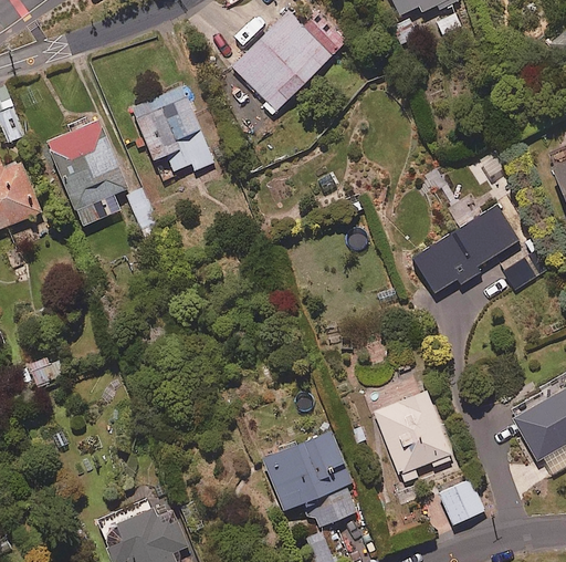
[(457,0),(391,0),(398,14),(419,6),(423,14),(457,0)]
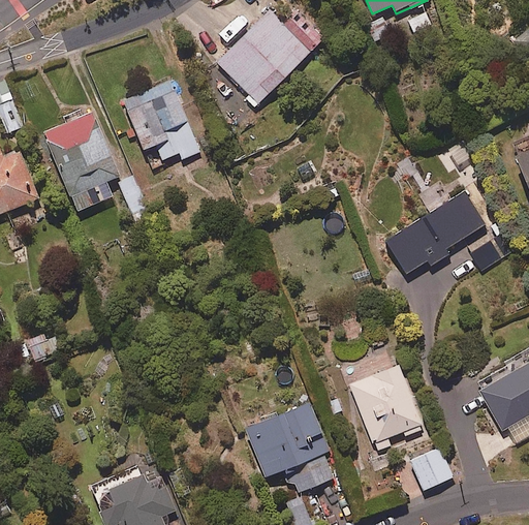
[(257,103),(309,54),(318,44),(290,16),(281,24),(270,12),(218,62),(257,103)]
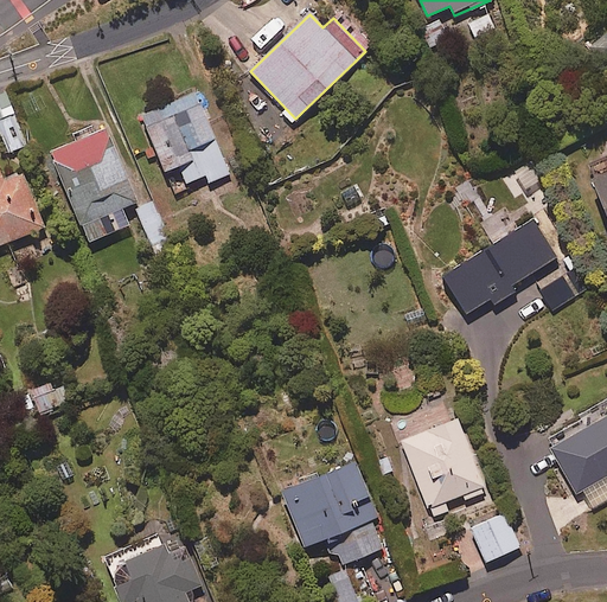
[(229,177),(197,94),(141,115),(164,171),(179,165),(186,184),(205,177),(209,185),(229,177)]
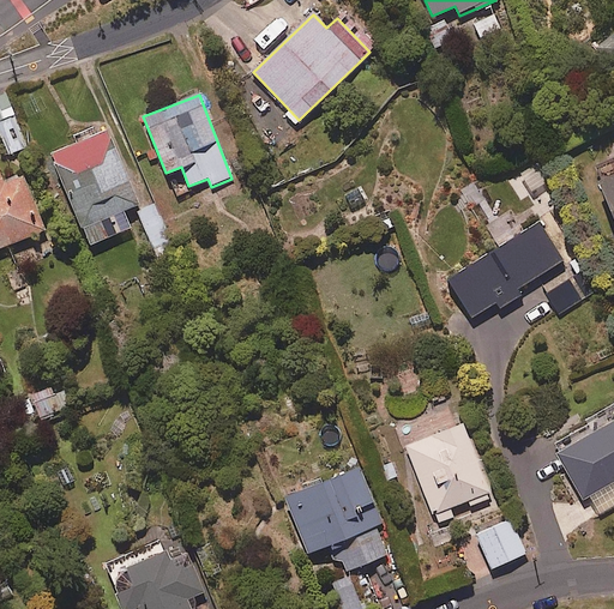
[(26,150),(14,118),(0,122),(0,133),(7,156),(26,150)]
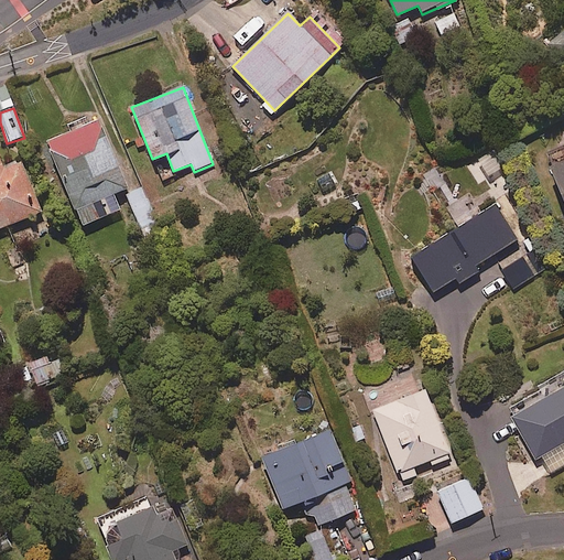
[(127,186),(99,118),(46,140),(82,225),(120,210),(112,193),(127,186)]
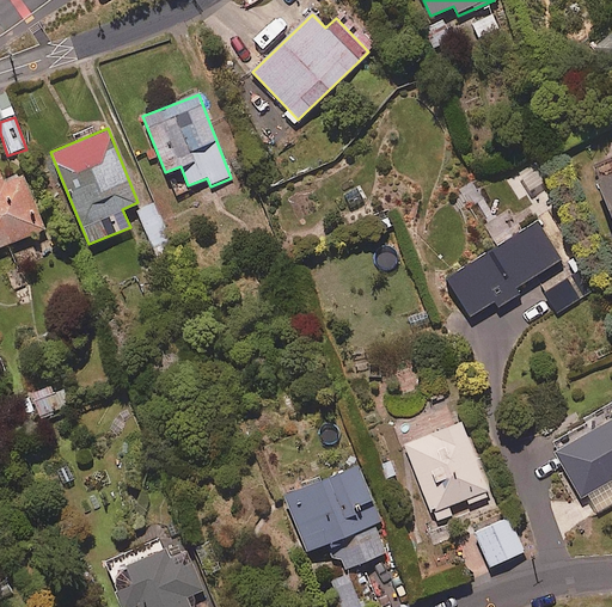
[(611,161),(595,169),(611,213),(611,161)]
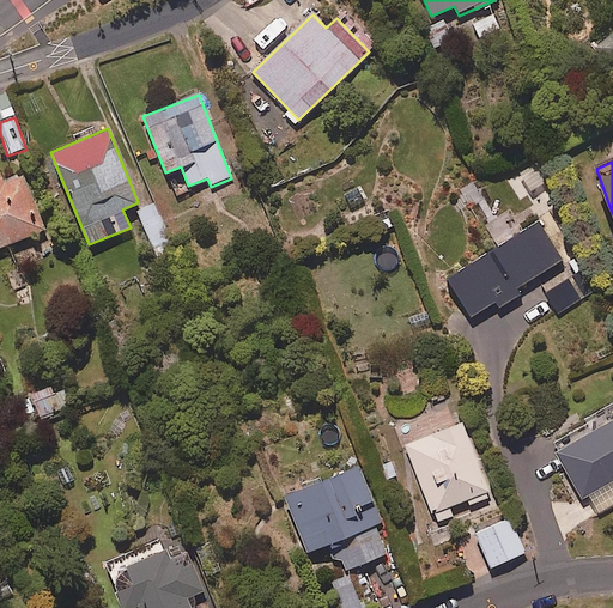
[(6,182),(1,169),(0,168),(0,247),(44,231),(24,176),(6,182)]
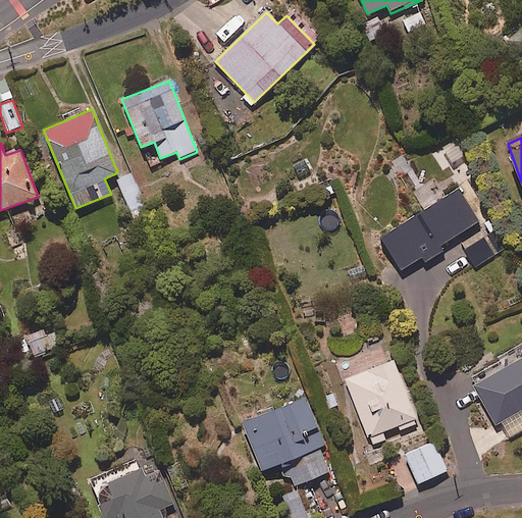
[(148,210),(132,174),(116,182),(132,217),(148,210)]
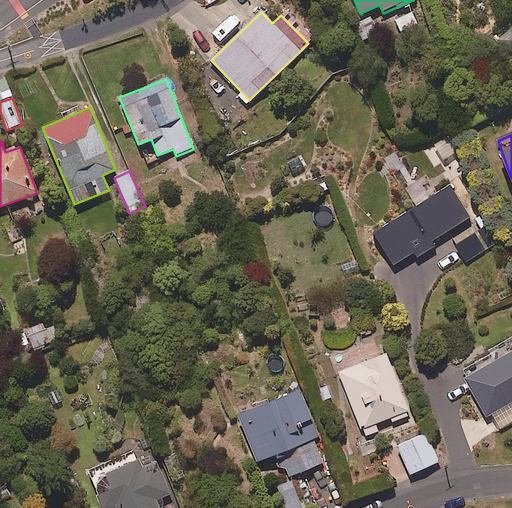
[(434,246),(432,242),(469,219),(449,185),(372,232),(392,265),(414,252),(417,256),(434,246)]
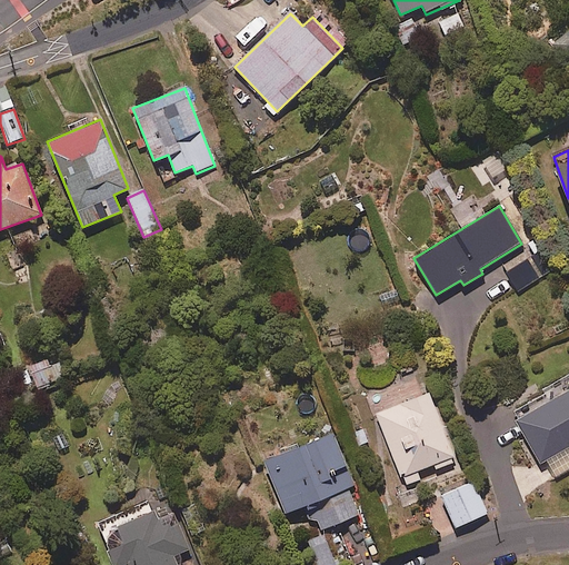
[(508,273),(520,294),(551,277),(539,255),(508,273)]
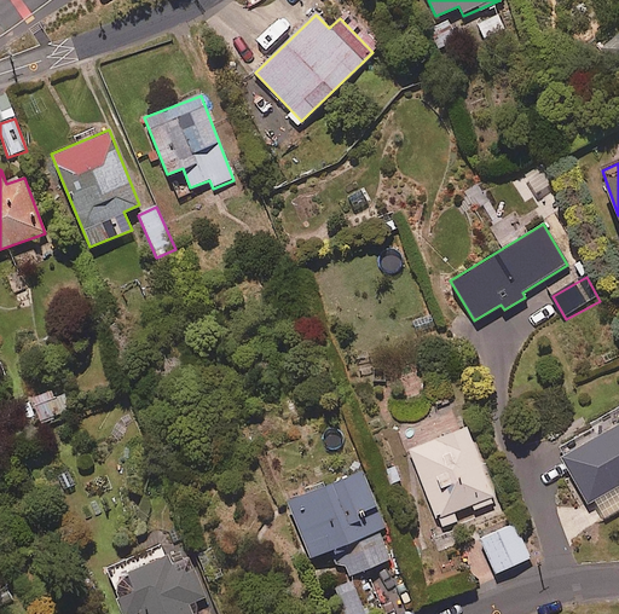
[(75,411),(68,389),(28,400),(29,404),(33,403),(39,422),(75,411)]
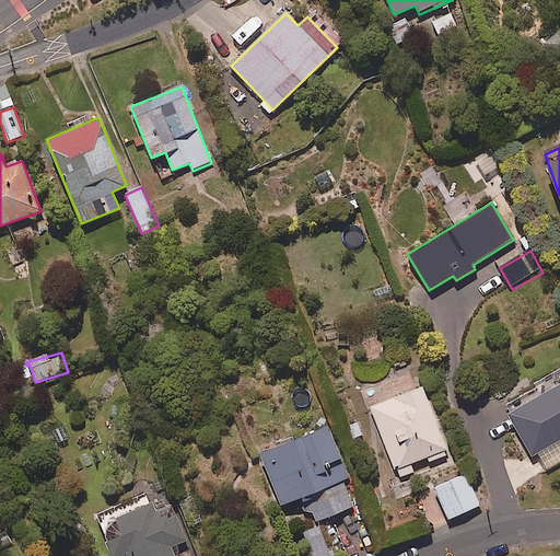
[(559,375),(535,390),(537,394),(506,412),(541,474),(559,463),(559,375)]
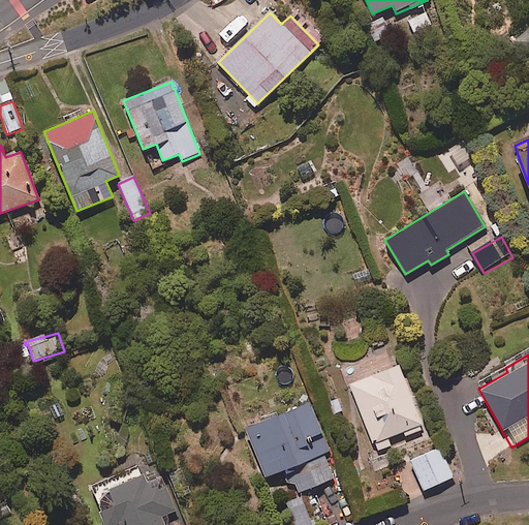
[(348,383),(374,450),(376,455),(392,450),(389,441),(403,436),(404,438),(424,430),(398,365),(348,383)]
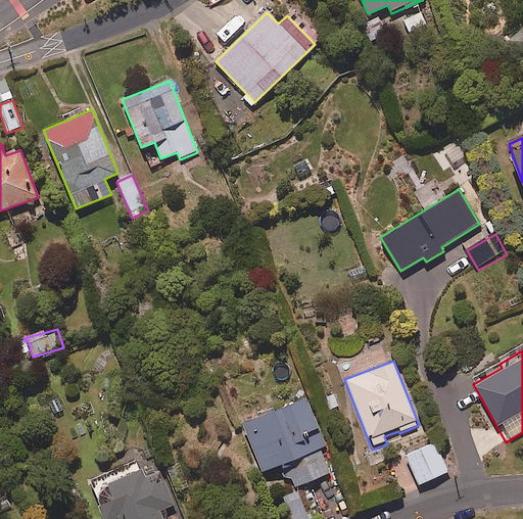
[(326,445),(305,394),(241,419),(262,470),(284,462),(293,486),(329,473),(320,447),(326,445)]
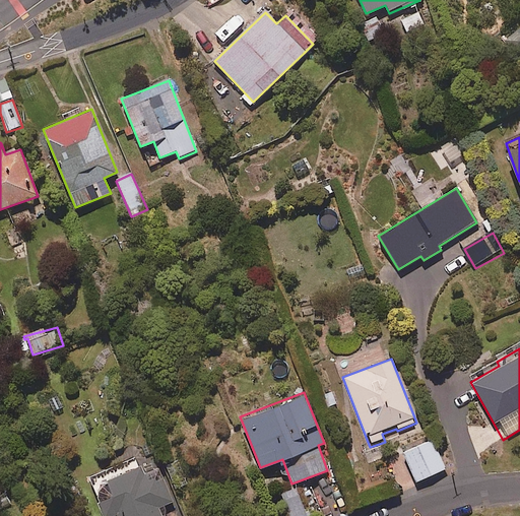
[(446,468),(433,440),(403,452),(416,481),(446,468)]
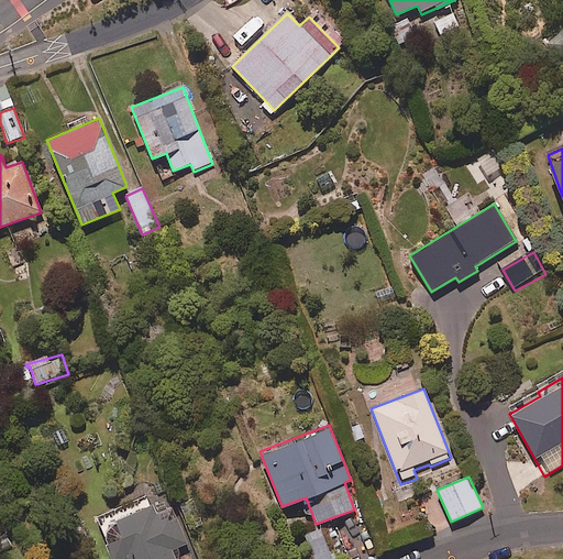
[(187,546),(169,499),(99,525),(112,558),(121,558),(127,556),(128,558),(177,558),(174,550),(187,546)]
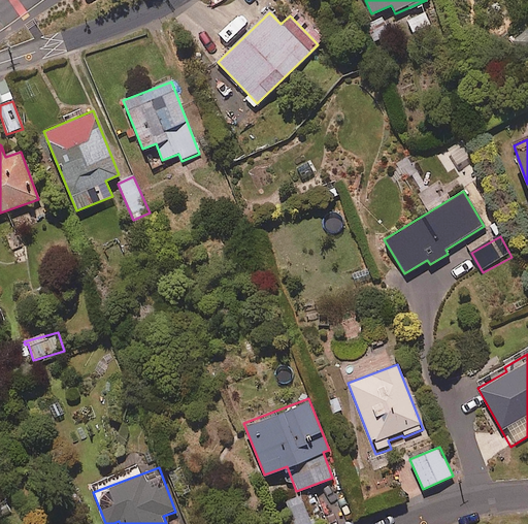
[(312,523),(300,496),(286,502),(294,523),(312,523)]
